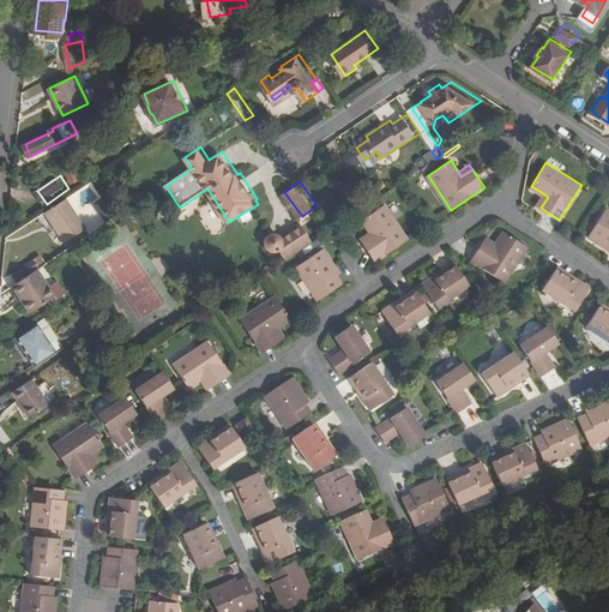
[(548,197),(543,193),(536,205),(541,208),(548,197)]
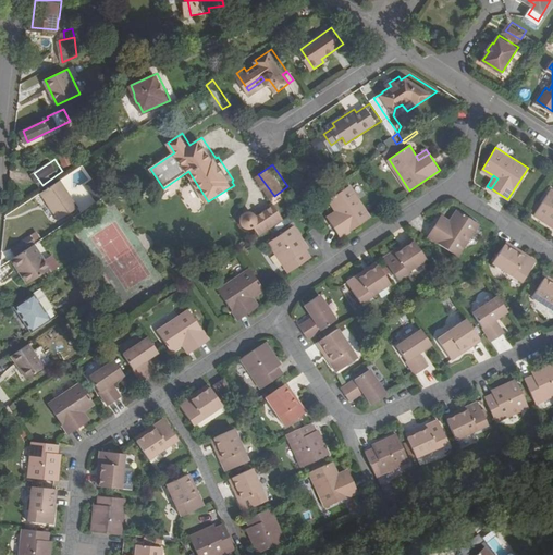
[(82,205),(65,179),(46,190),(54,205),(51,208),(54,212),(58,210),(63,218),(82,205)]
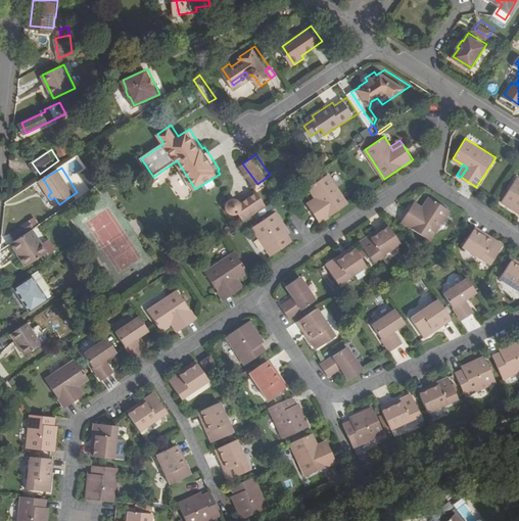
[(100,183),(89,168),(83,172),(93,188),(95,187),(100,183)]
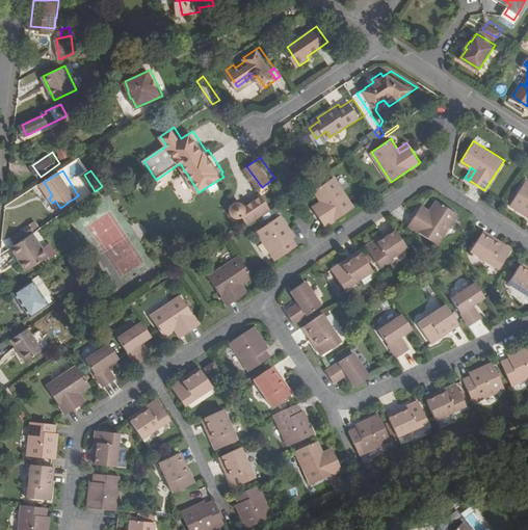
[(322,175),(313,181),(316,185),(325,179),(322,175)]
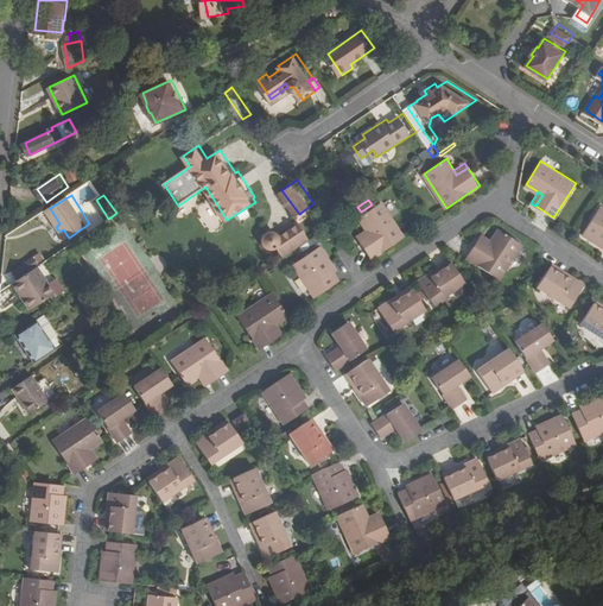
[(360,241),(372,259),(404,237),(381,203),(359,218),(367,229),(370,235),(360,241)]
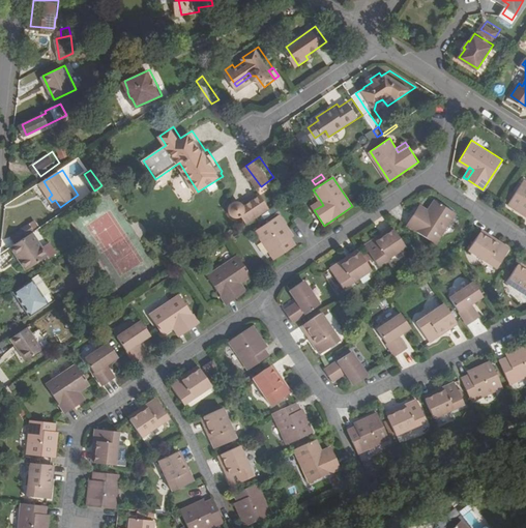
[(525,179),(524,178),(508,203),(523,212),(525,209),(525,179)]
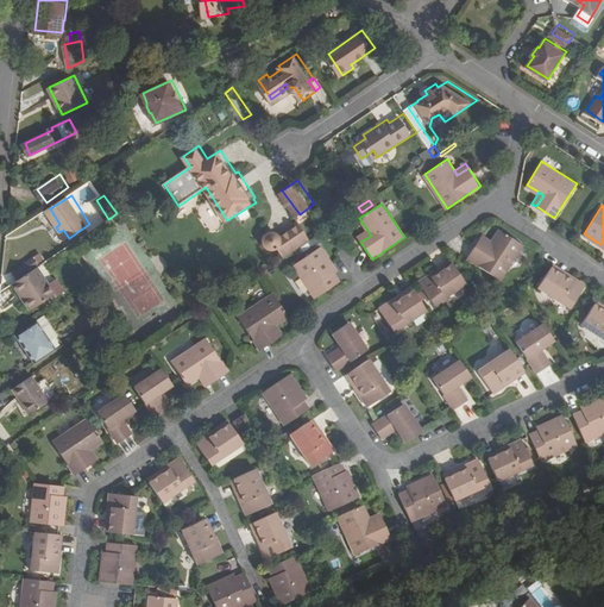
[(117,213),(111,218),(115,225),(123,221),(117,213)]
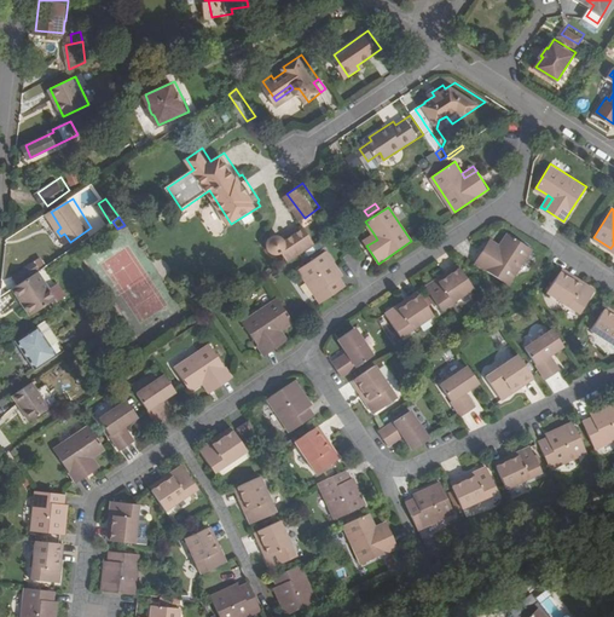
[(282,255),(287,263),(320,240),(308,224),(289,237),(287,235),(282,236),(281,236),(279,237),(278,238),(276,242),(276,243),(276,248),(278,253),(281,254),(282,255)]
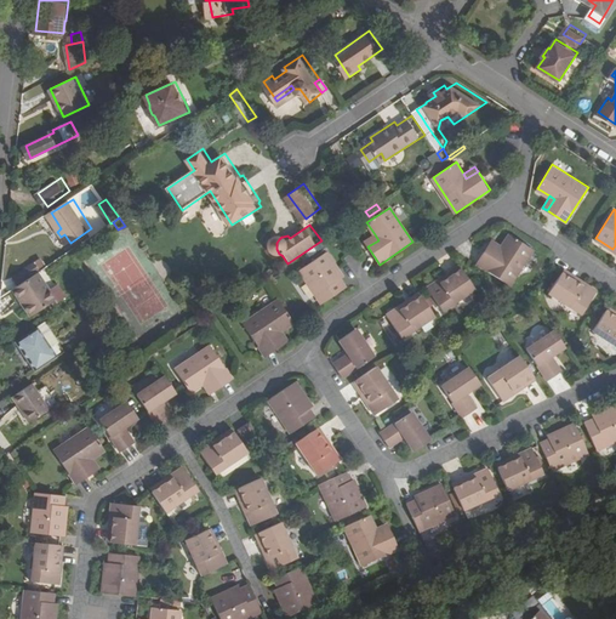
[(496,251),(485,244),(473,262),(508,285),(531,248),(507,233),(500,246),(496,251)]
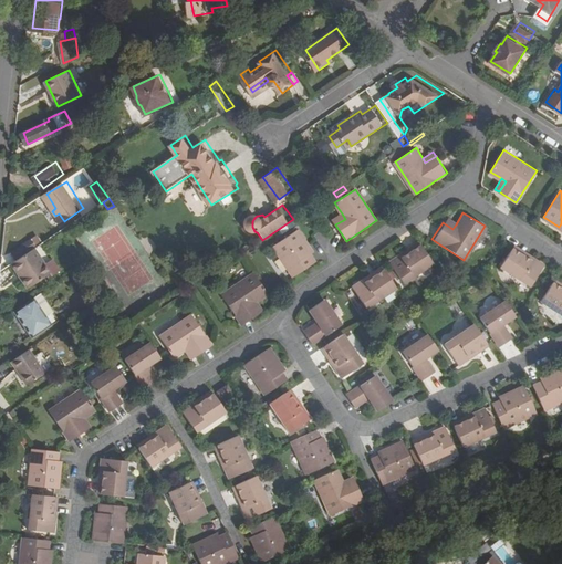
[(332,221),(335,225),(345,219),(342,213),(332,221)]
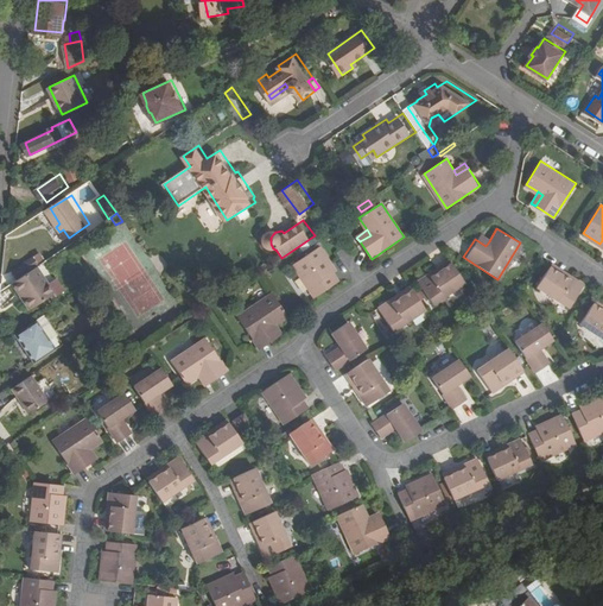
[(486,246),(489,241),(478,234),(475,239),(486,246)]
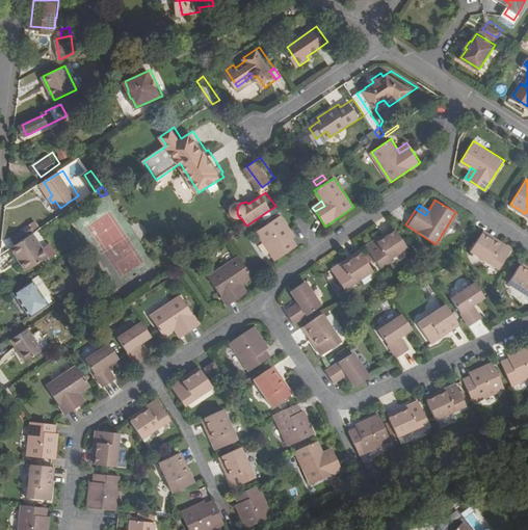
[(257,231),(275,260),(297,245),(293,239),(288,232),(291,230),(281,215),(257,231)]
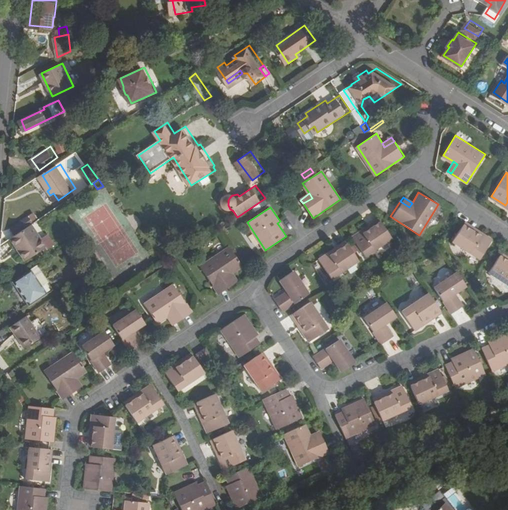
[(18,231),(33,222),(37,219),(33,213),(14,225),(18,231)]
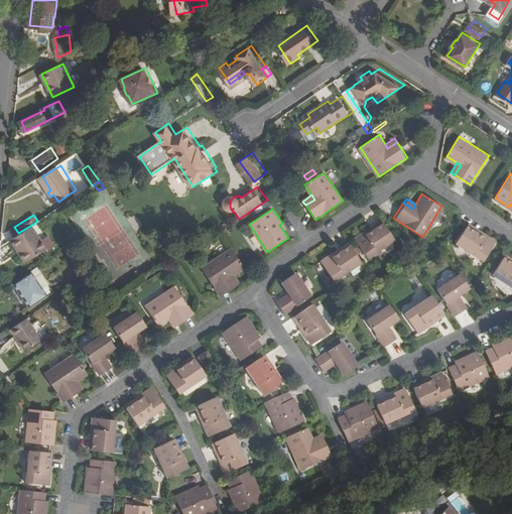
[(382,221),(365,232),(368,235),(384,224),(382,221)]
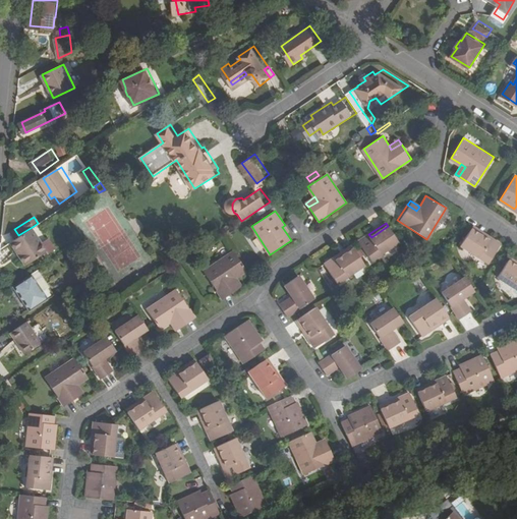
[(18,235),(13,239),(27,263),(48,248),(43,240),(34,226),(18,235)]
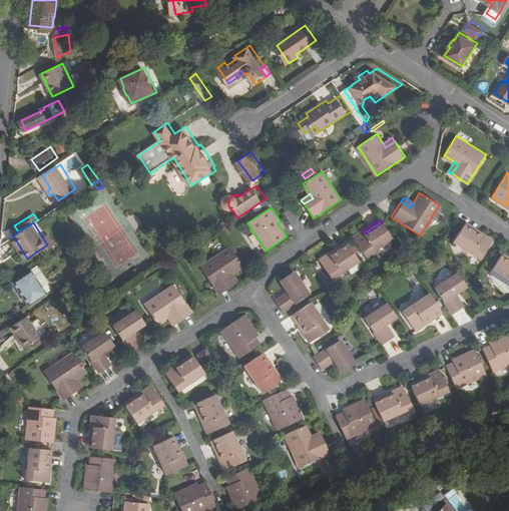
[(366,233),(363,230),(353,237),(366,257),(394,239),(382,222),(366,233)]
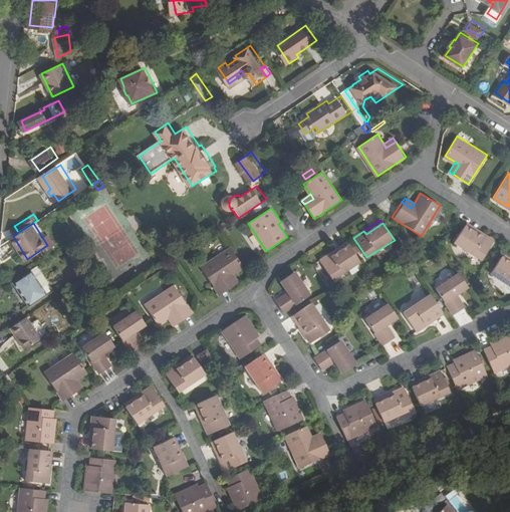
[(466,223),(464,226),(480,237),(482,233),(466,223)]
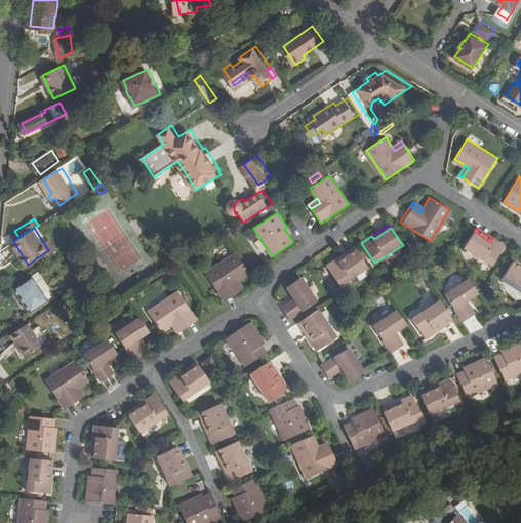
[(503,245),(492,238),(490,242),(474,231),(463,247),(489,266),(503,245)]
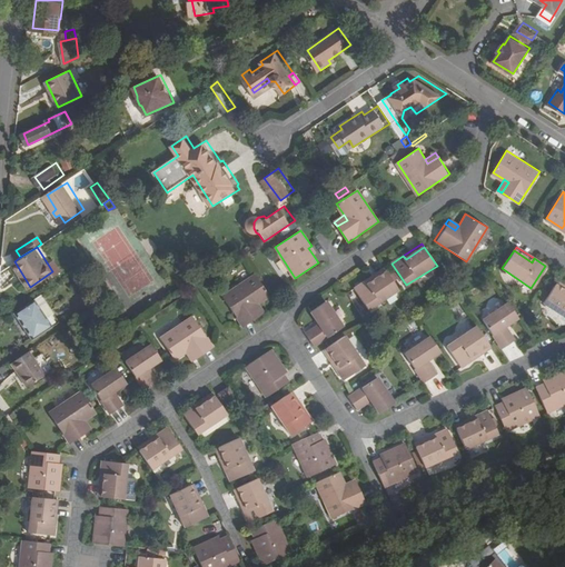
[(55,257),(47,262),(52,271),(55,274),(62,269),(55,257)]
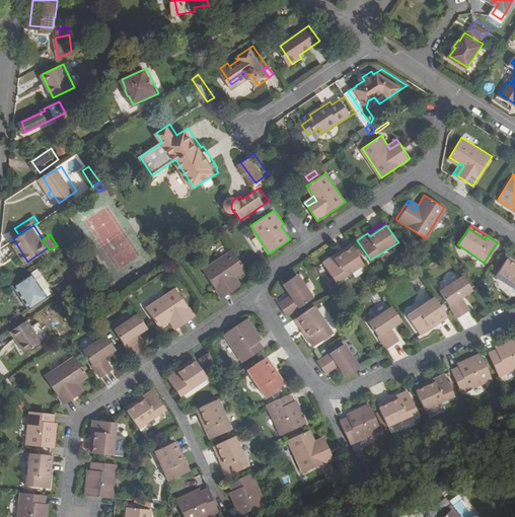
[(350,244),(333,255),(335,260),(352,247),(350,244)]
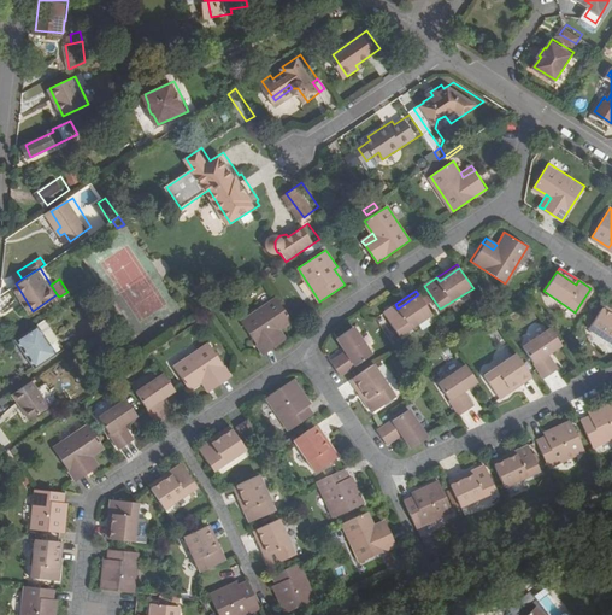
[(398,309),(395,304),(382,314),(398,337),(431,315),(418,294),(398,309)]
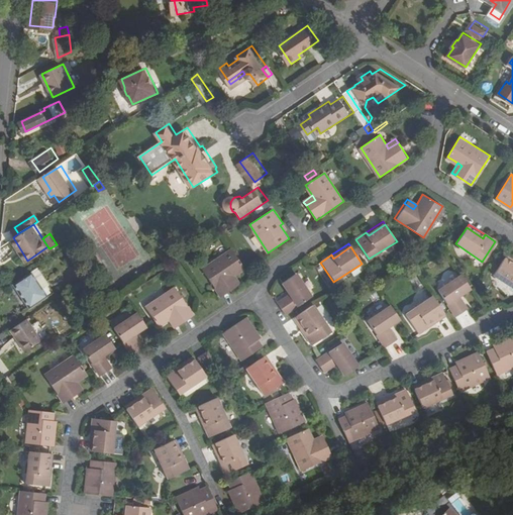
[(231,279),(236,276),(246,269),(245,268),(232,248),(204,269),(222,297),(237,287),(231,279)]
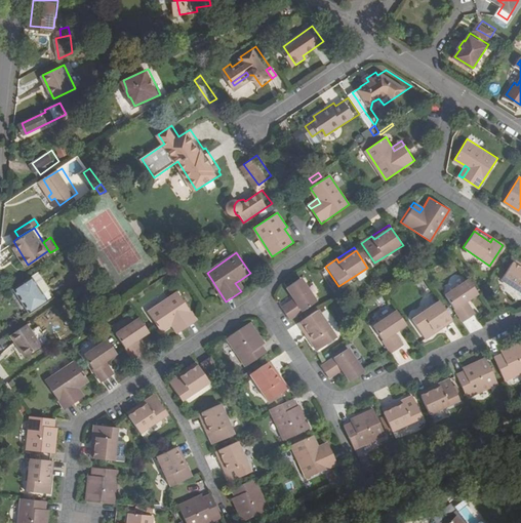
[(520,263),(514,258),(511,263),(520,269),(520,263)]
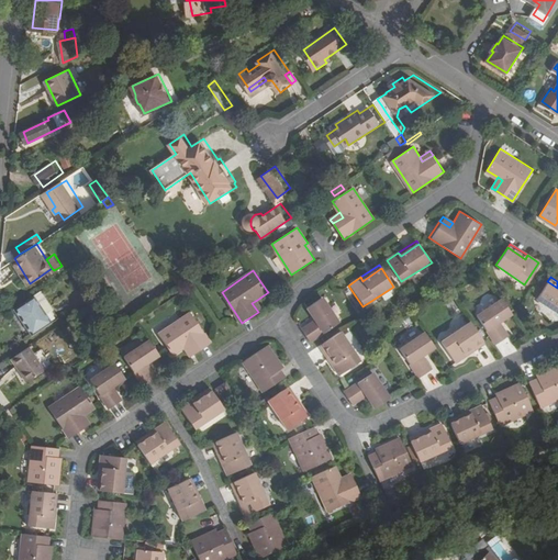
[(557,288),(547,281),(536,299),(557,312),(557,288)]
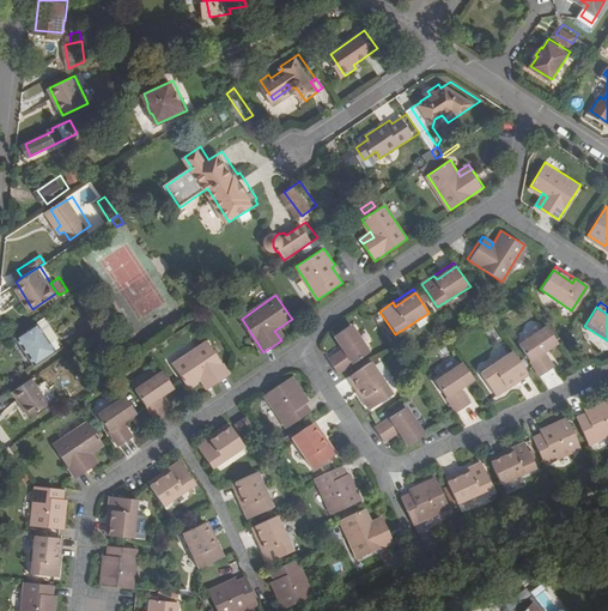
[(56,328),(48,315),(40,320),(49,334),(56,328)]
